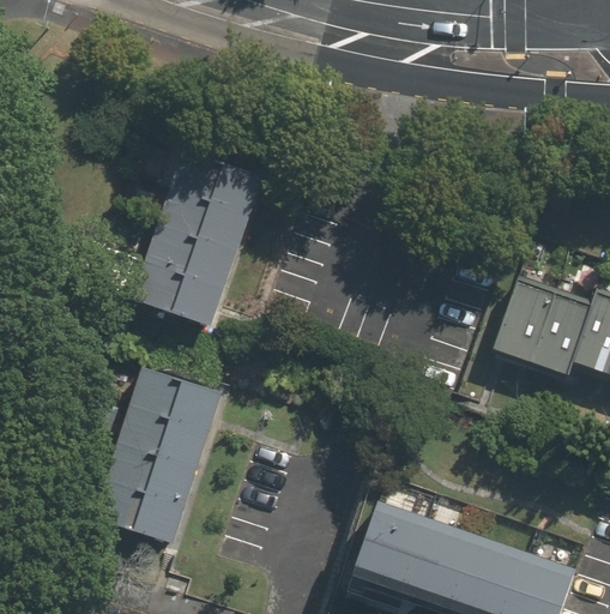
[(181,154),(169,190),(246,215),(258,179),(181,154)]
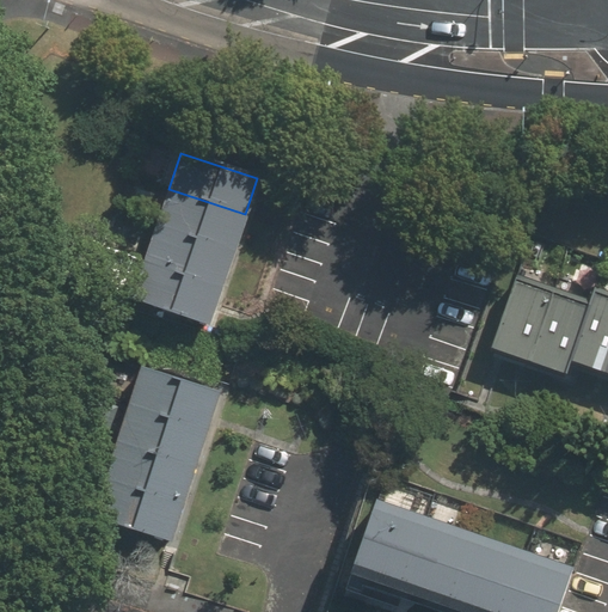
[(169,189),(155,226),(233,251),(245,214),(169,189)]
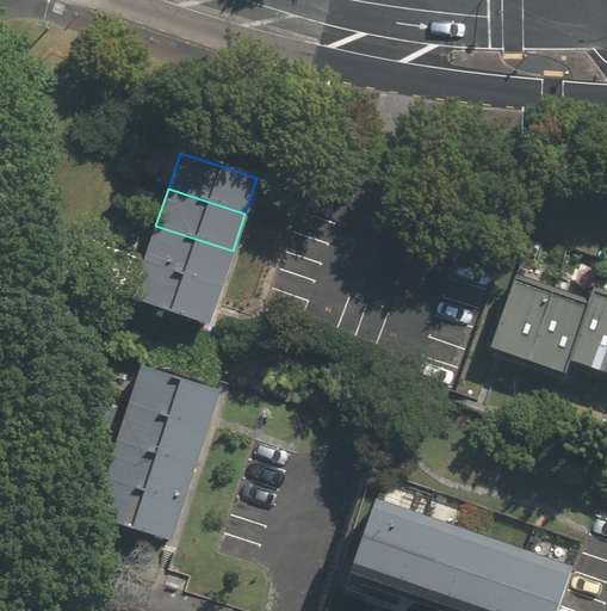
[(155,226),(143,261),(220,288),(233,251),(155,226)]
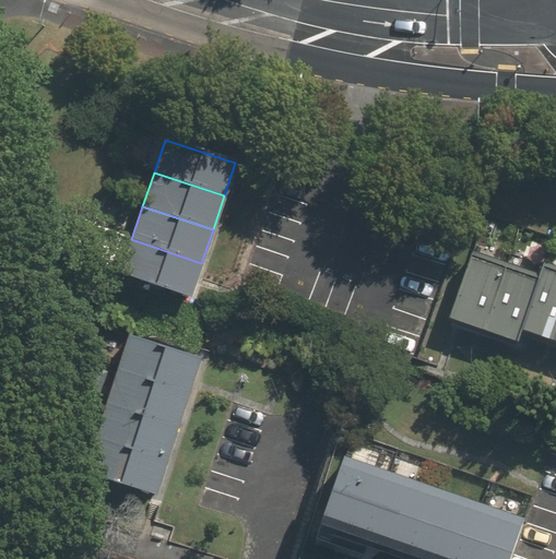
[(131,239),(120,273),(190,296),(201,263),(131,239)]
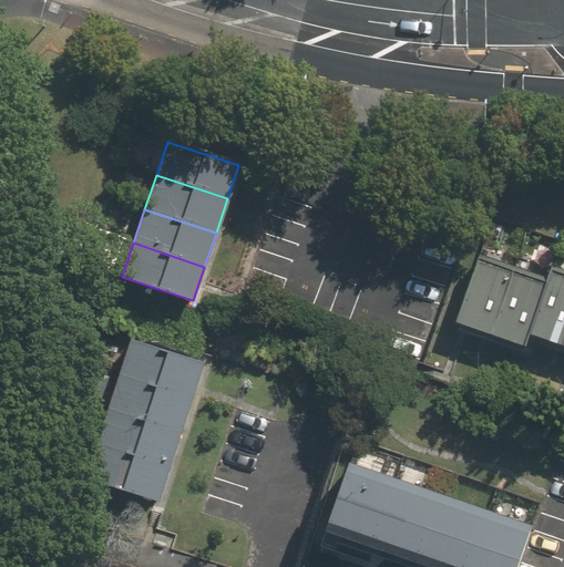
[(455,323),(489,334),(511,269),(478,258),(455,323)]
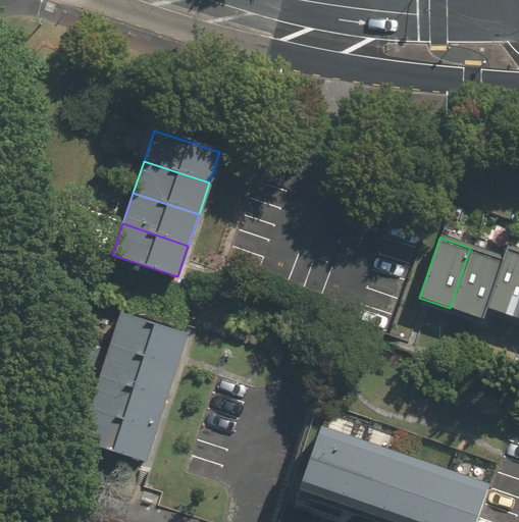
[(450,308),(481,318),(484,309),(502,258),(470,248),(450,308)]
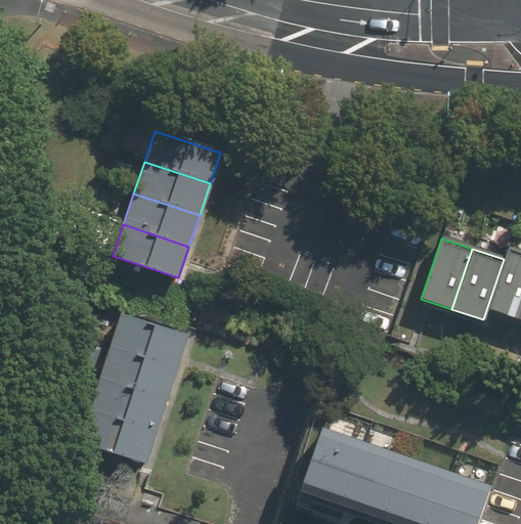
[(486,310),(517,320),(520,307),(520,253),(507,249),(504,259),(486,310)]
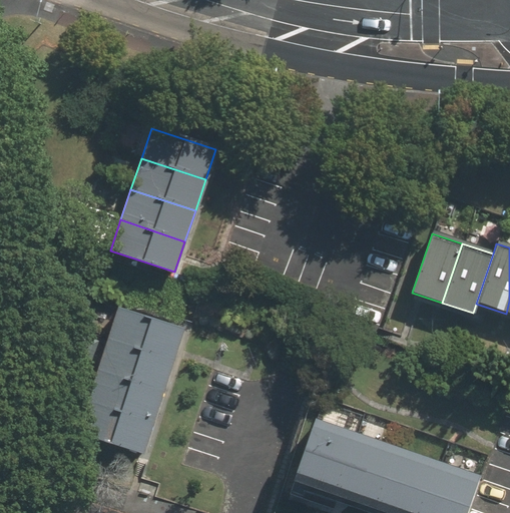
[(118,308),(108,338),(172,360),(182,329),(118,308)]
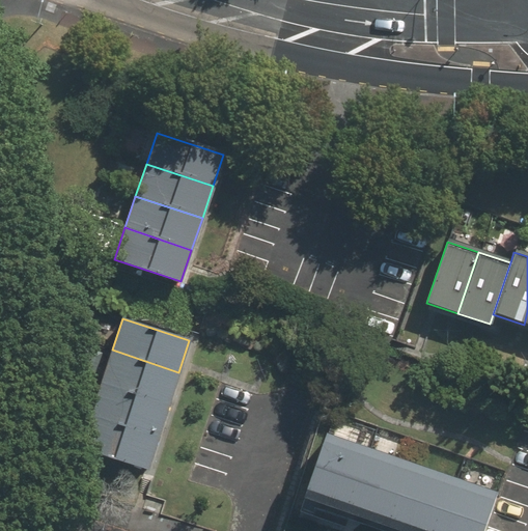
[(112,350),(101,382),(168,403),(178,372),(112,350)]
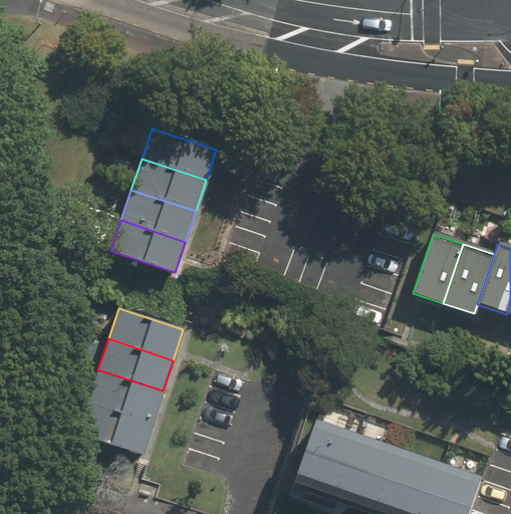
[(97,369),(87,401),(152,422),(163,391),(97,369)]
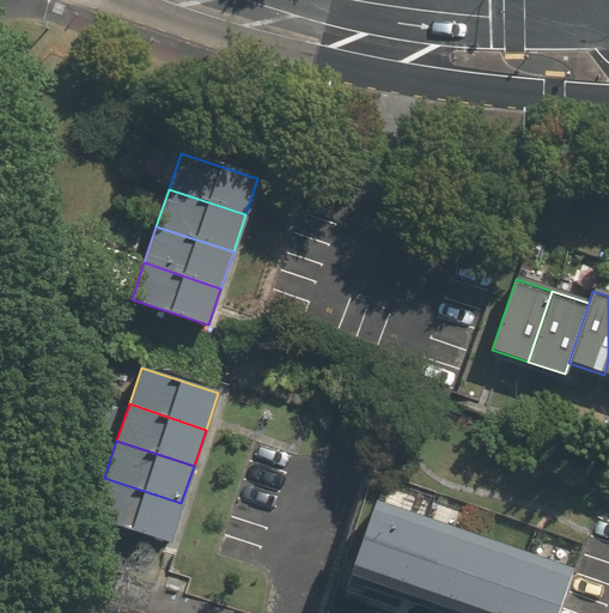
[(104,478),(92,514),(169,539),(181,503),(104,478)]
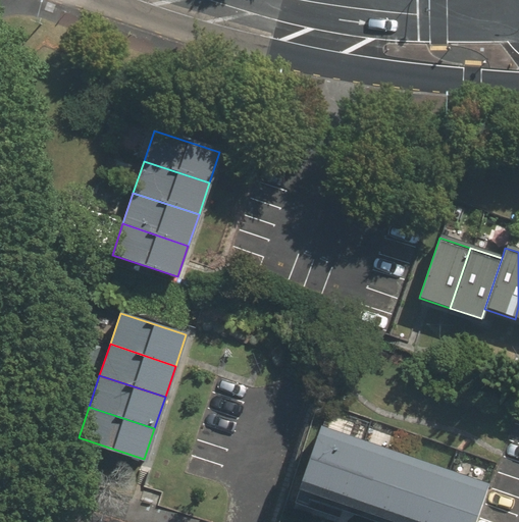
[(300,485),(341,500),(361,438),(321,425),(300,485)]
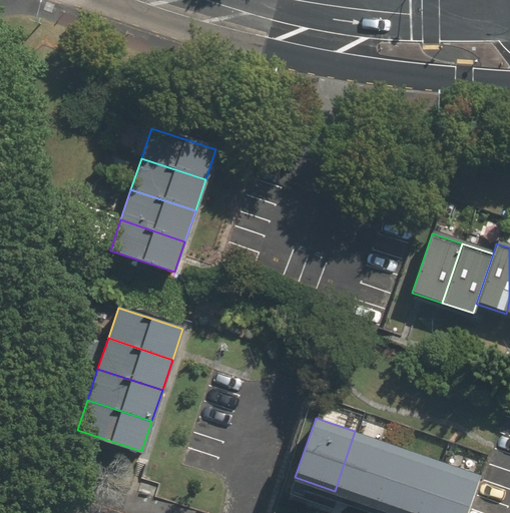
[(335,491),(374,504),(395,445),(355,431),(335,491)]
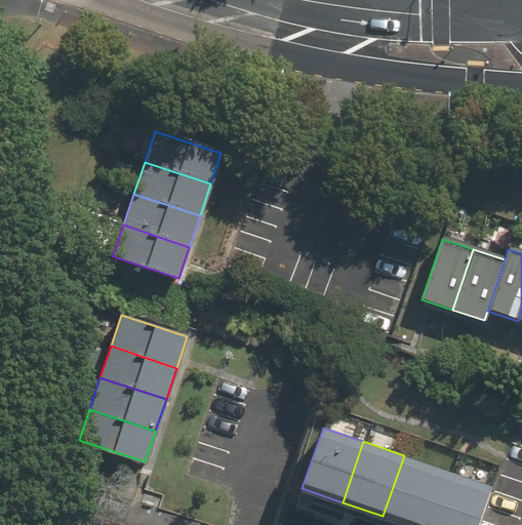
[(383,516),(408,524),(425,524),(444,469),(404,455),(383,516)]
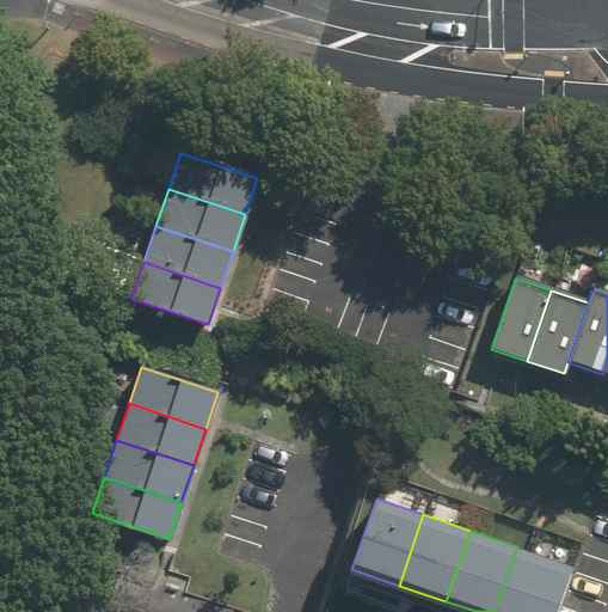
[(495,611),(547,611),(565,563),(517,546),(495,611)]
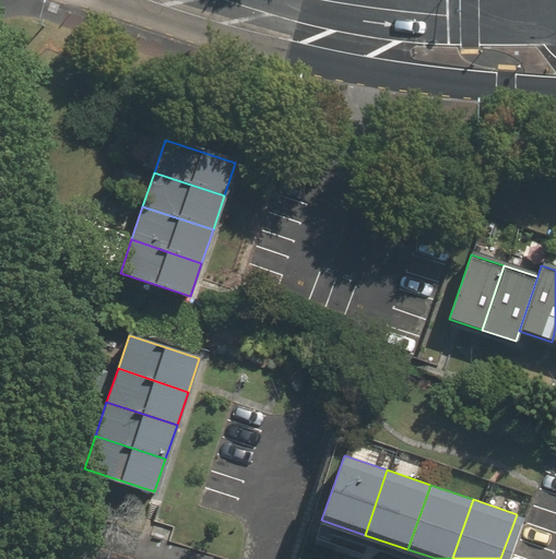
All buildings are outlined.
